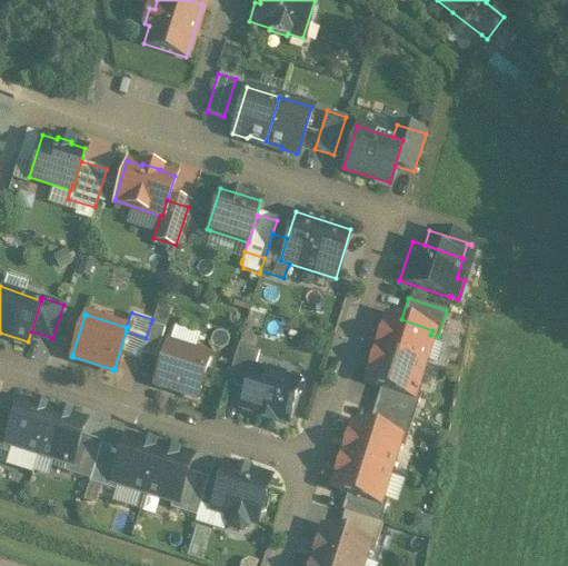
[(401,319),(386,315),(378,338),(377,338),(374,347),(421,363),(430,335),(432,330),(401,319)]
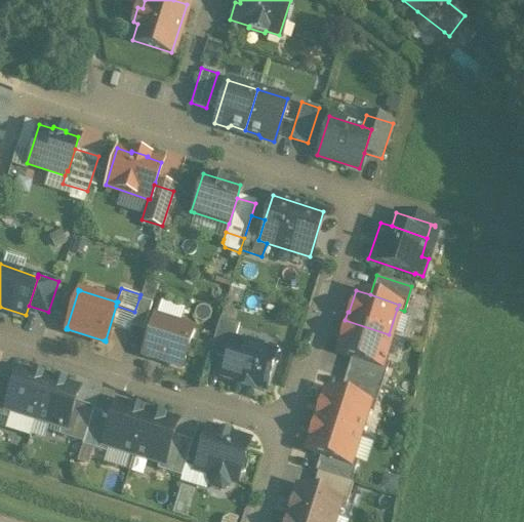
[(151,300),(139,297),(134,312),(130,325),(143,328),(151,300)]
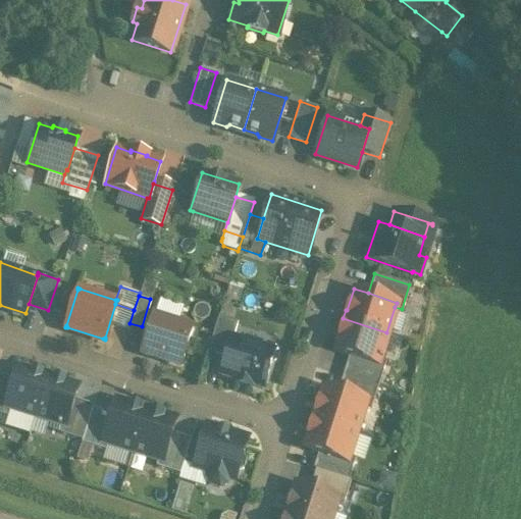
[(192,325),(152,313),(140,351),(179,363),(192,325)]
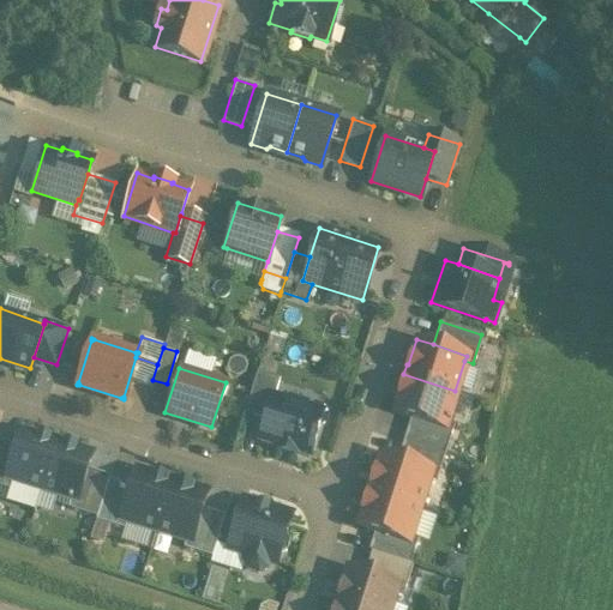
[(278,378),(256,370),(242,411),(264,418),(271,394),(274,396),(278,378)]
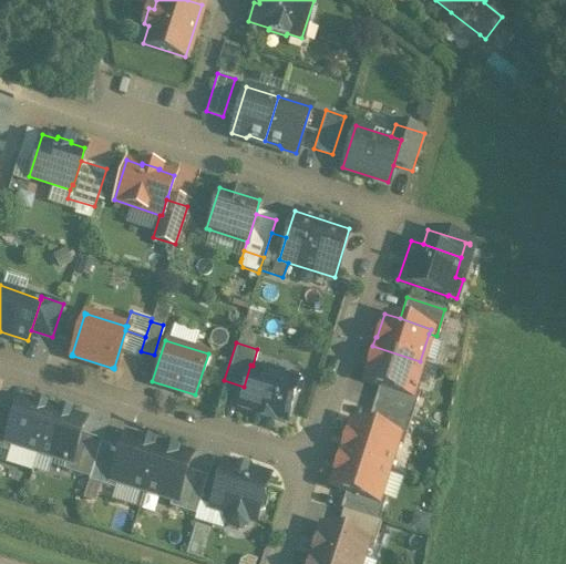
[(420,361),(372,346),(369,356),(371,356),(363,379),(379,385),(410,395),(412,387),(420,361)]
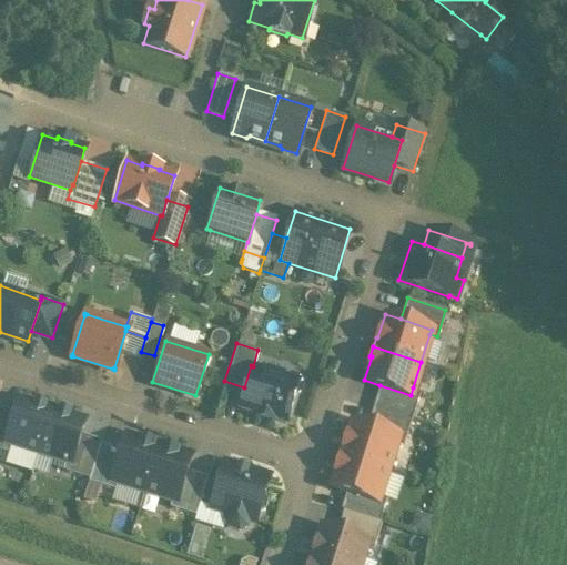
[(253,366),(251,365),(244,387),(239,406),(255,411),(254,413),(259,415),(267,417),(272,417),(272,416),(285,421),(294,392),(299,390),(301,383),(297,376),(291,374),(286,376),(253,366)]
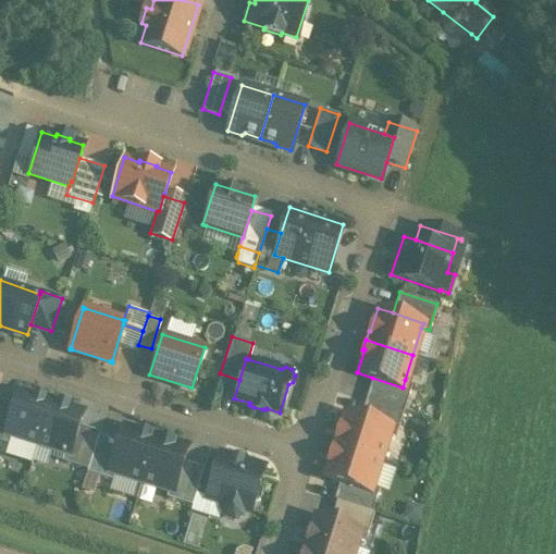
[(403,388),(372,378),(365,399),(403,411),(411,384),(407,383),(407,380),(405,380),(403,388)]
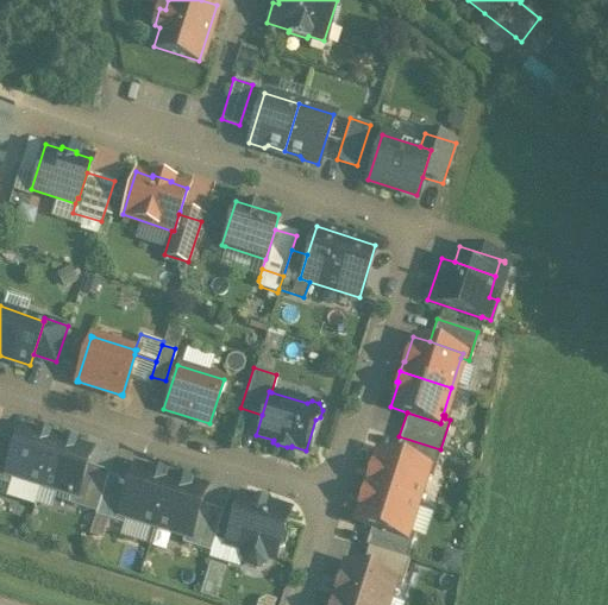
[(56,436),(20,426),(16,441),(5,473),(11,474),(41,484),(56,436)]
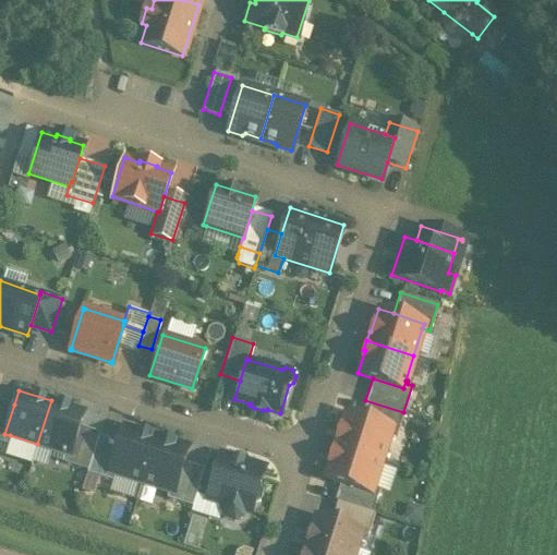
[(14,405),(0,399),(0,439),(8,443),(10,435),(4,434),(14,405)]
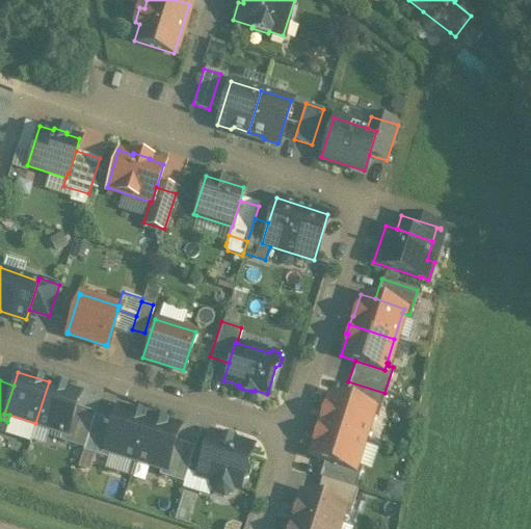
[(79,392),(49,381),(35,423),(60,431),(67,433),(75,405),(79,392)]
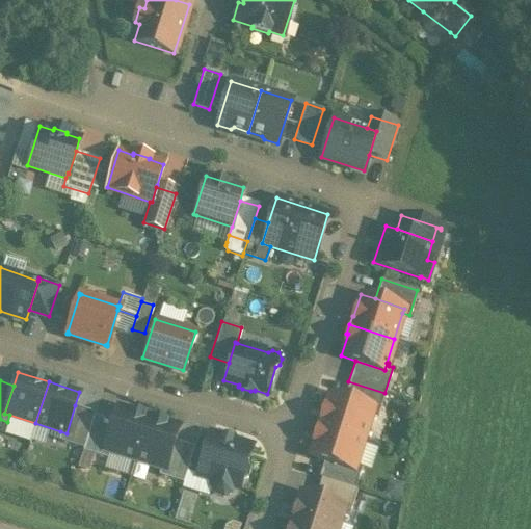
[(385,393),(348,381),(343,398),(373,407),(371,412),(377,414),(385,393)]
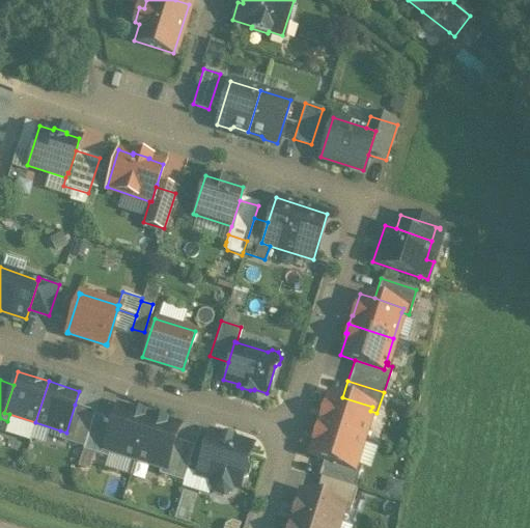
[(342,397),(329,392),(322,414),(321,414),(317,422),(362,437),(370,411),(372,407),(342,397)]
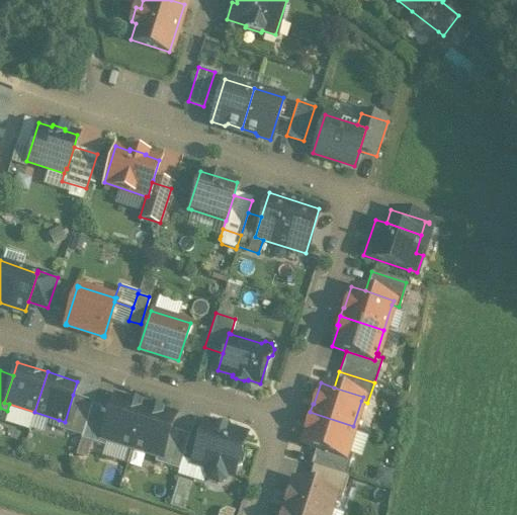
[(92,401),(73,395),(65,422),(59,420),(57,427),(81,435),(91,403),(92,401)]
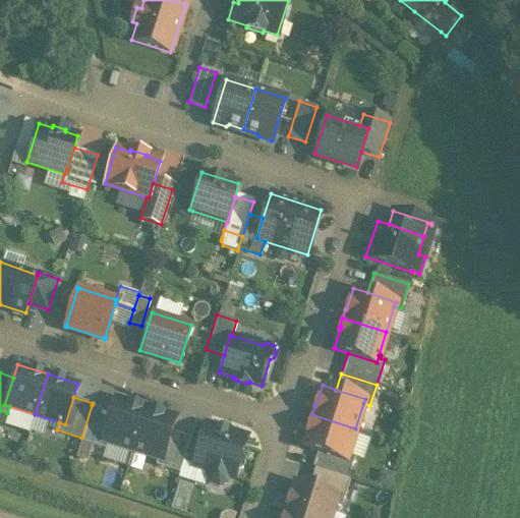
[(136,404),(115,397),(111,411),(102,440),(106,441),(131,449),(146,405),(136,402),(136,404)]
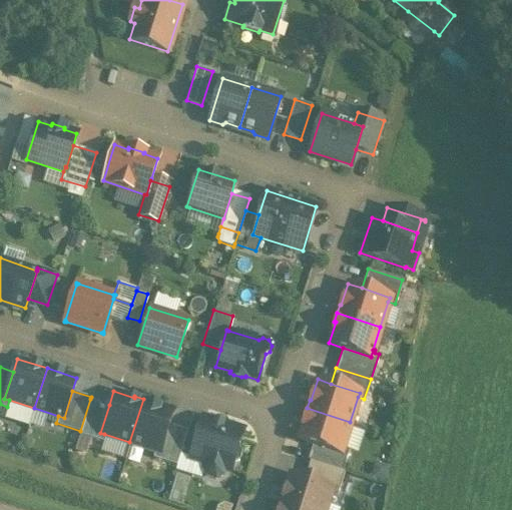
[(109,405),(90,399),(80,431),(79,433),(103,441),(104,434),(100,433),(109,405)]
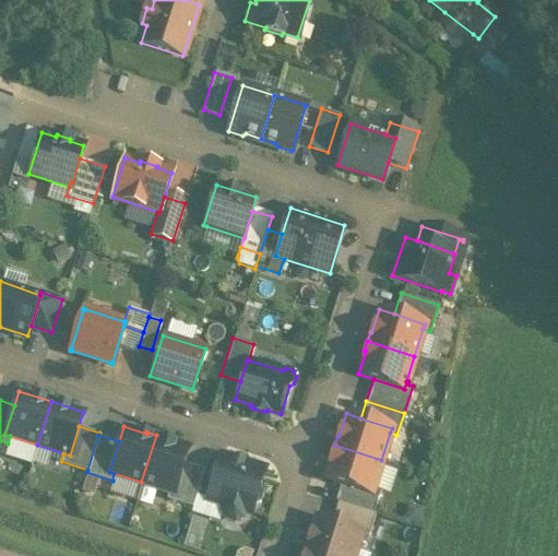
[(166,438),(156,435),(141,482),(168,491),(174,493),(183,462),(188,447),(165,439),(166,438)]
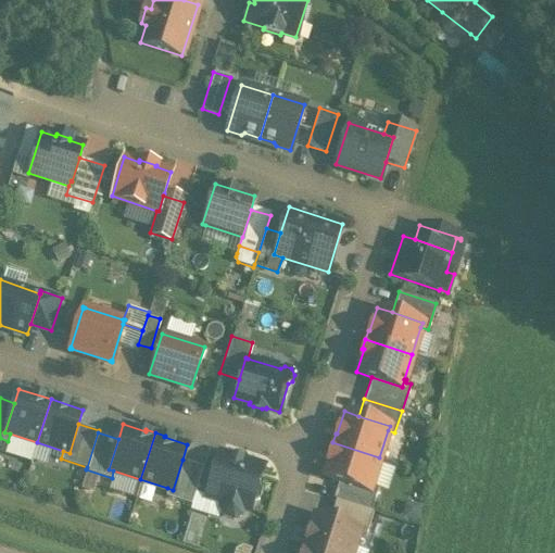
[(379,457),(332,442),(329,452),(331,453),(324,476),(338,480),(369,490),(370,485),(379,457)]
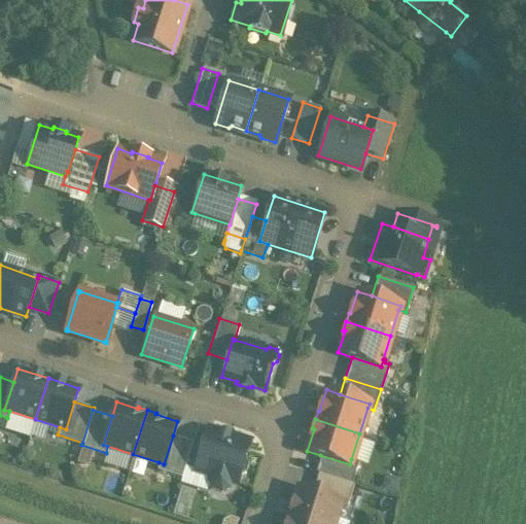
[(193,442),(189,450),(201,453),(209,429),(197,425),(193,442)]
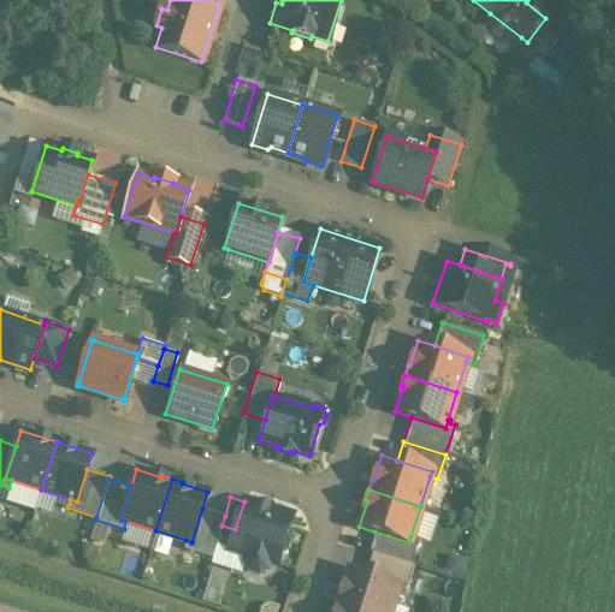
[(290,516),(244,501),(235,529),(229,548),(247,553),(244,562),(248,569),(258,572),(266,569),(268,560),(276,563),(278,554),(285,551),(288,542),(284,535),(290,516)]
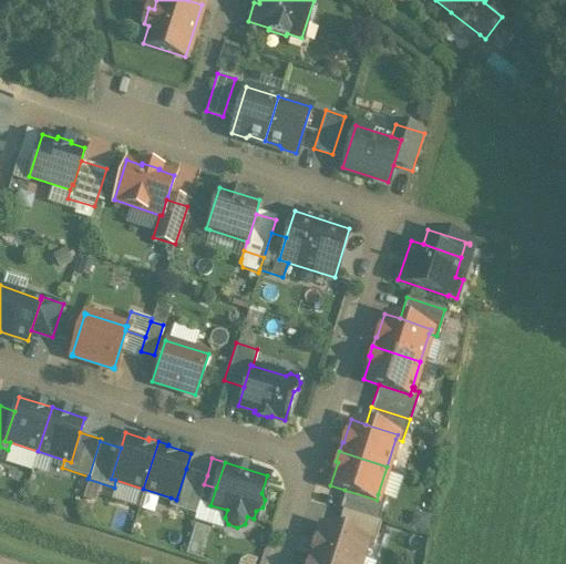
[(186,469),(176,500),(171,498),(168,504),(195,513),(198,501),(204,484),(207,475),(186,469)]
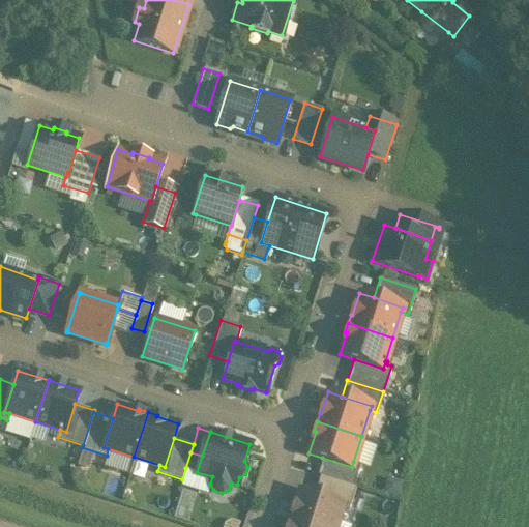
[(202,456),(190,452),(185,468),(197,472),(202,456)]
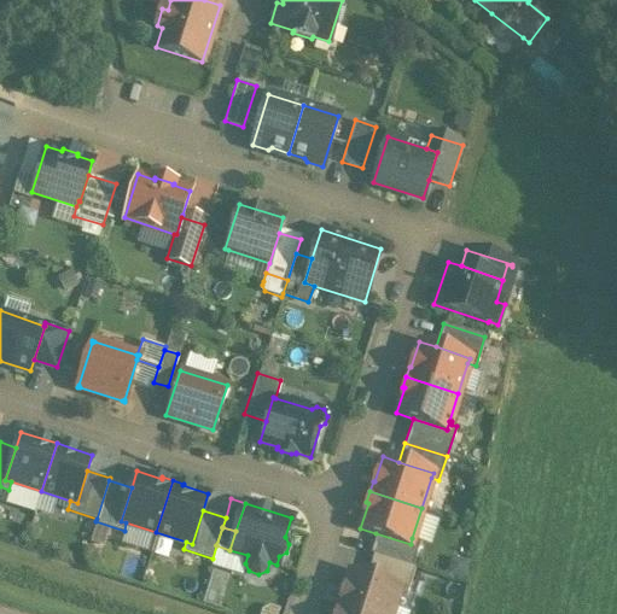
[(411,544),(376,533),(370,553),(373,554),(412,566),(419,541),(412,538),(411,544)]
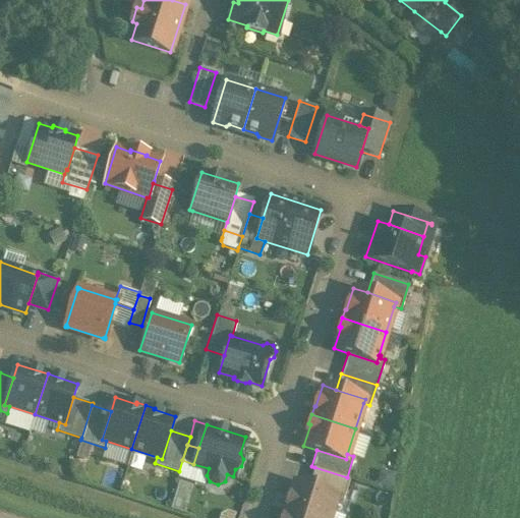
[(347,477),(314,467),(308,485),(337,495),(336,501),(342,503),(349,478),(347,477)]
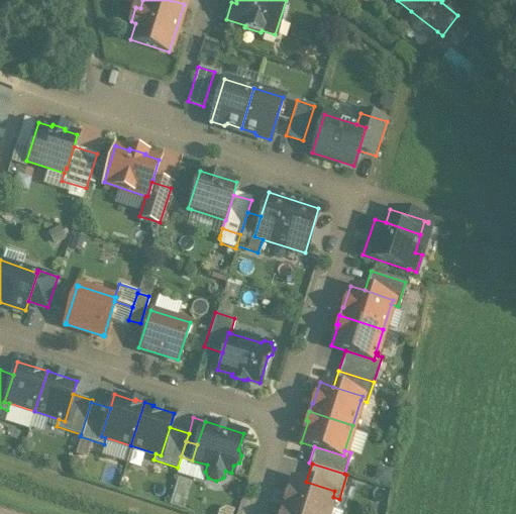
[(306,482),(292,478),(283,508),(301,513),(326,513),(333,497),(334,491),(306,482)]
